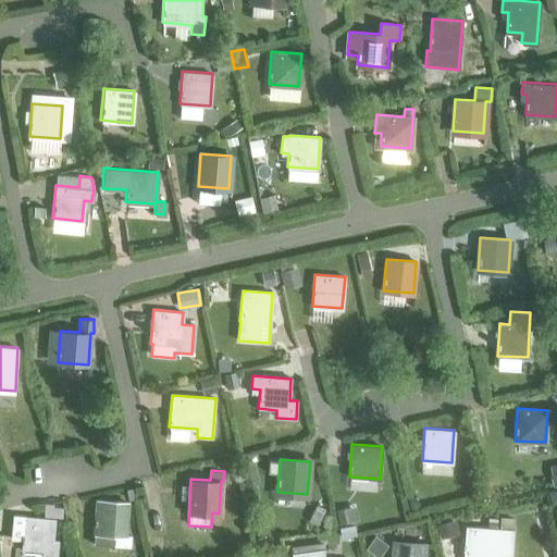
[(95,531),(125,533),(127,500),(97,498),(95,531)]
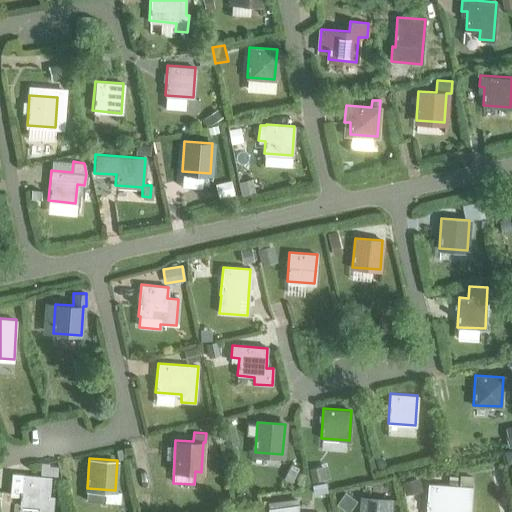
[(13,473),(12,492),(21,493),(20,503),(38,505),(37,511),(49,511),(52,511),(54,495),(49,495),(51,476),(23,473),(13,473)]
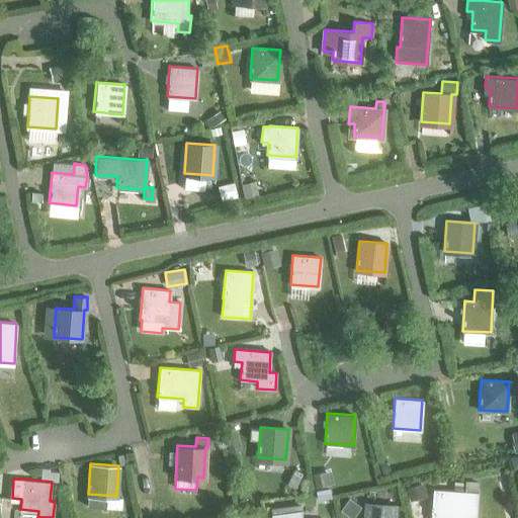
[(433,490),(430,517),(475,517),(478,493),(464,492),(465,483),(453,482),(452,491),(433,490)]
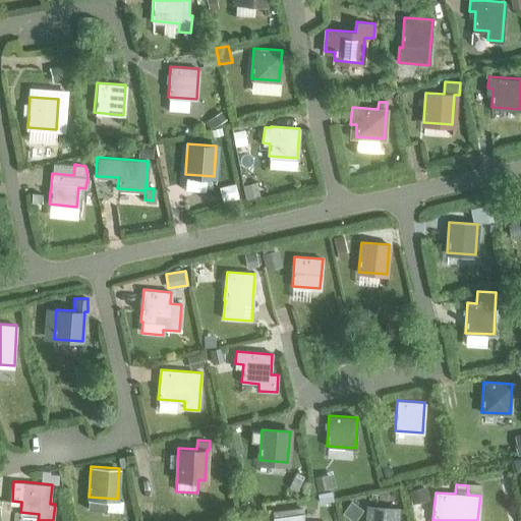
[(366,520),(395,520),(396,509),(367,507),(366,520)]
